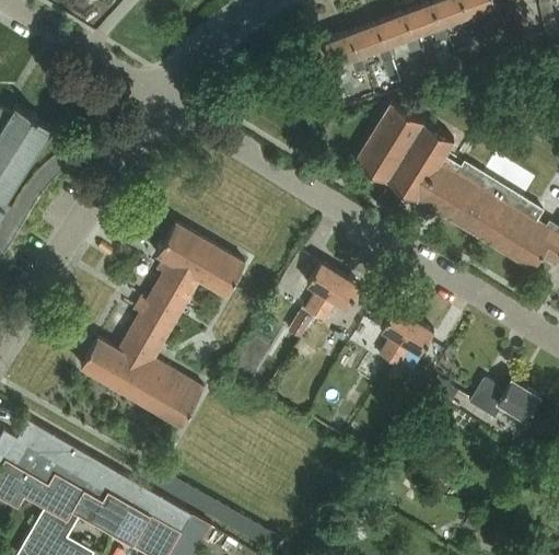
[(475,32),(470,18),(467,19),(461,0),(445,0),(432,6),(440,29),(443,27),(461,21),(466,35),(475,32)]
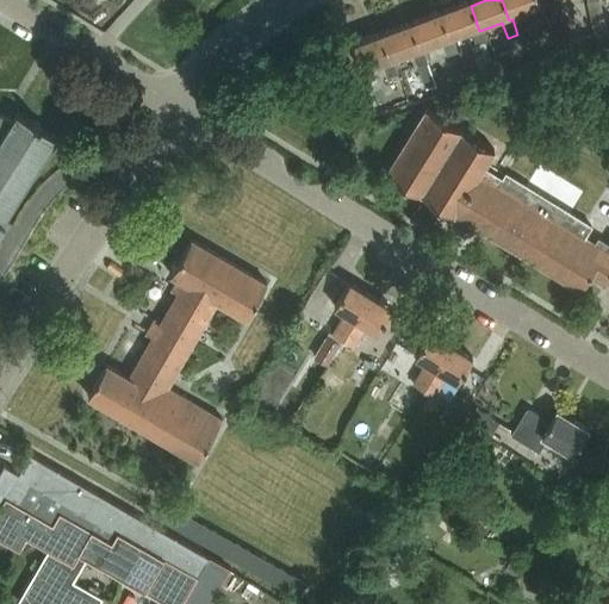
[(536,0),(502,0),(509,20),(513,19),(532,11),(538,27),(539,27),(544,41),(553,37),(548,24),(550,24),(542,6),(540,7),(536,0)]
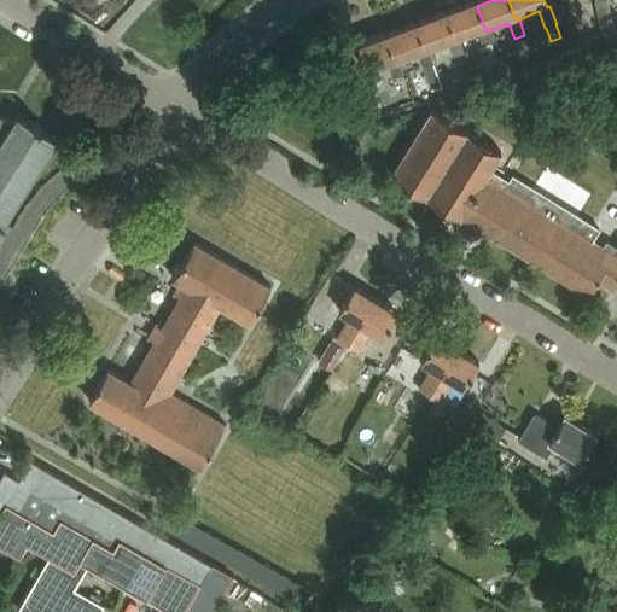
[(595,0),(604,38),(615,35),(606,0),(595,0)]
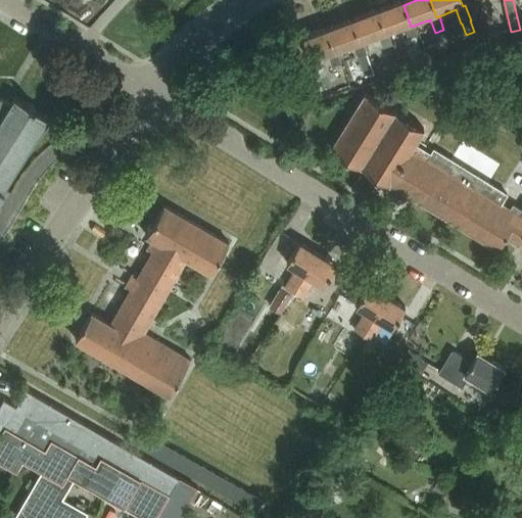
[(411,27),(404,5),(378,14),(385,36),(388,35),(405,29),(410,42),(417,39),(418,39),(414,26),(411,27)]
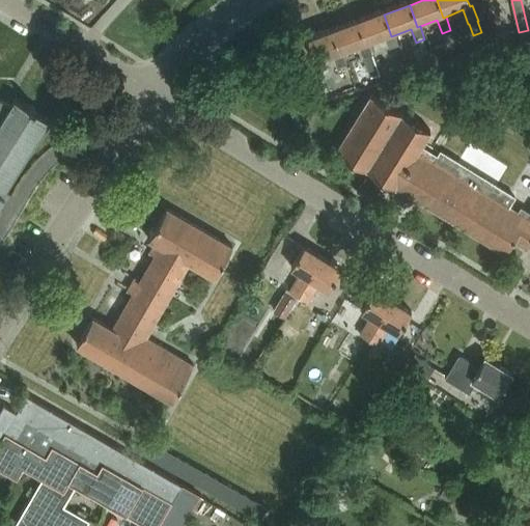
[(398,48),(394,35),(391,36),(384,15),(358,24),(366,47),(368,46),(386,38),(390,51),(398,48)]
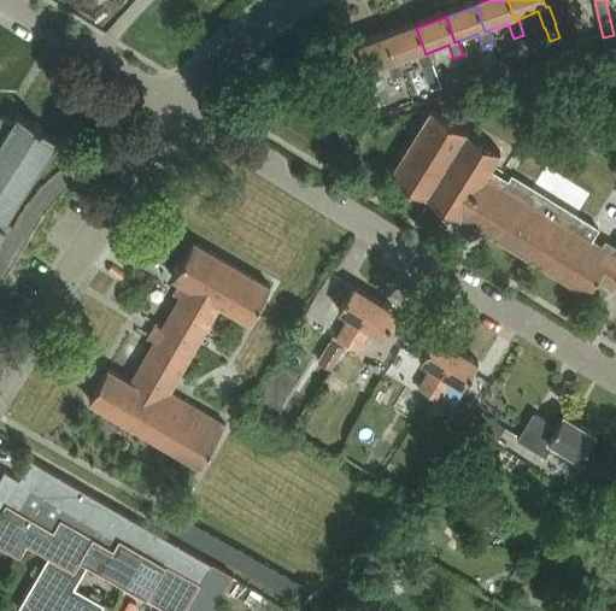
[(426,54),(416,28),(386,39),(396,64),(398,63),(418,57),(432,94),(443,90),(428,53),(426,54)]
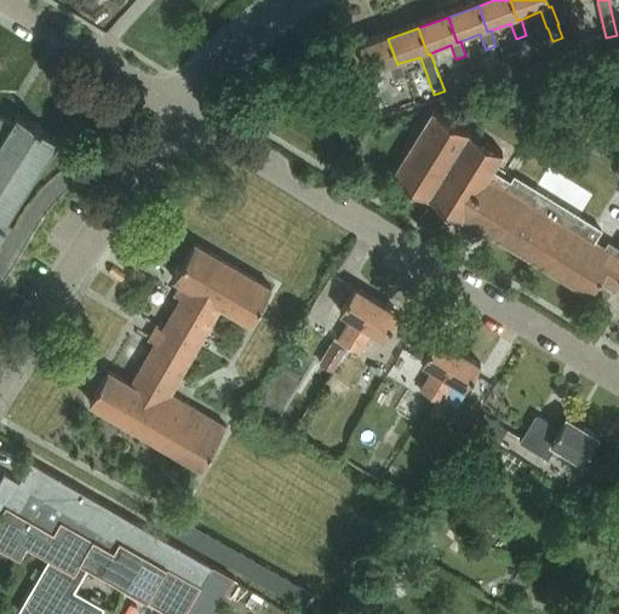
[(406,80),(400,63),(397,64),(388,39),(357,51),(366,76),(389,68),(395,84),(406,80)]
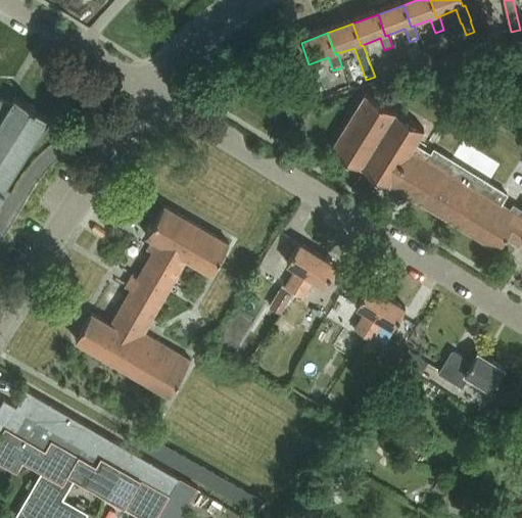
[(417,39),(410,42),(405,44),(413,66),(425,62),(417,39)]
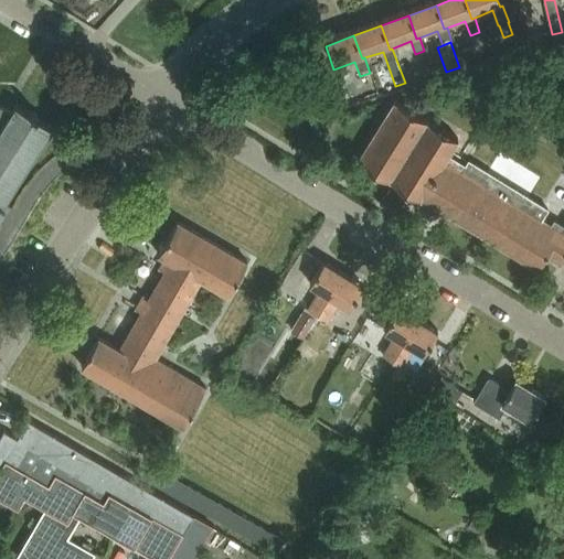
[(459,143),(396,103),(360,163),(422,203),(424,201),(539,273),(546,260),(561,269),(563,264),(563,232),(553,225),(551,229),(541,224),(549,212),(467,161),(463,169),(449,160),(459,143)]
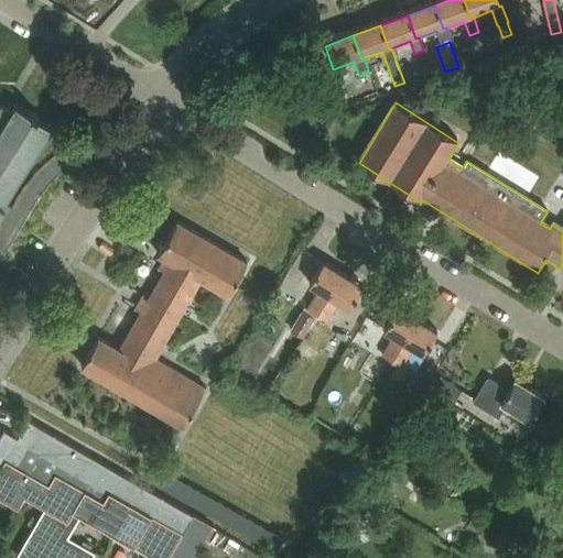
[(0,107),(0,218),(53,131),(38,122),(40,119),(34,116),(32,118),(15,108),(12,115),(0,107)]
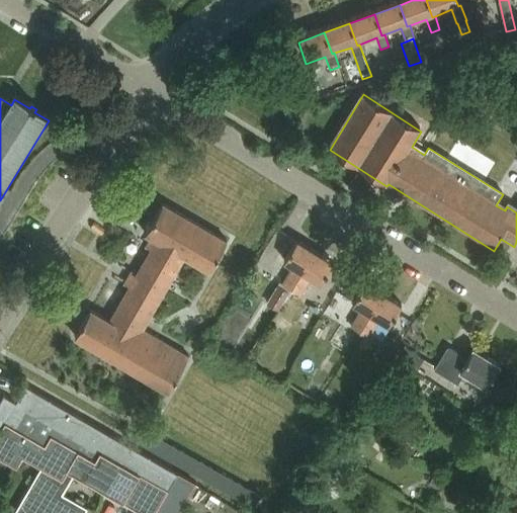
[(147,250),(153,254),(111,325),(92,314),(76,341),(169,395),(189,359),(144,333),(185,262),(209,275),(228,244),(164,207),(146,239),(152,242),(147,250)]
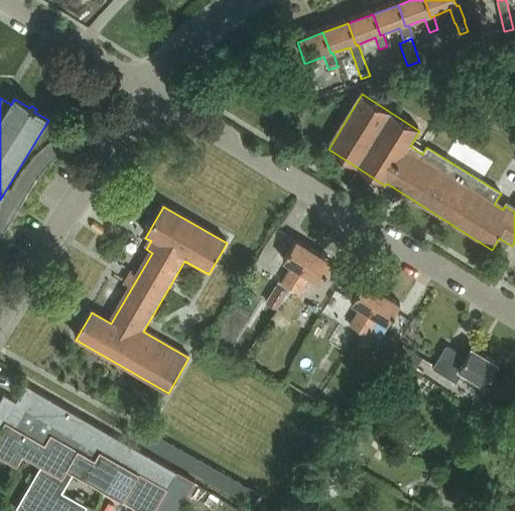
[(320,284),(333,264),(296,242),(283,262),(292,268),(282,285),(300,296),(310,279),(320,284)]
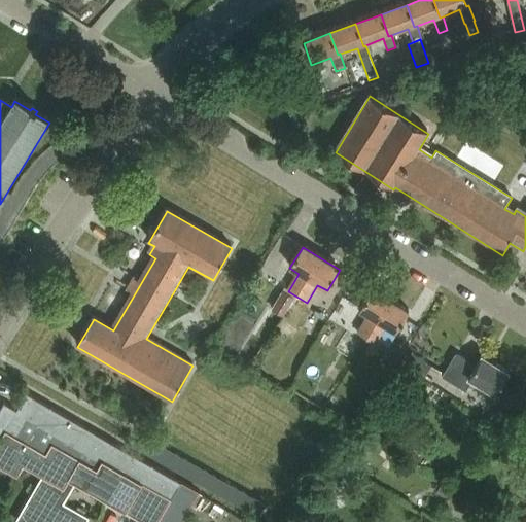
[(396,333),(410,311),(374,289),(361,310),(370,316),(358,334),(377,344),(387,326),(396,333)]
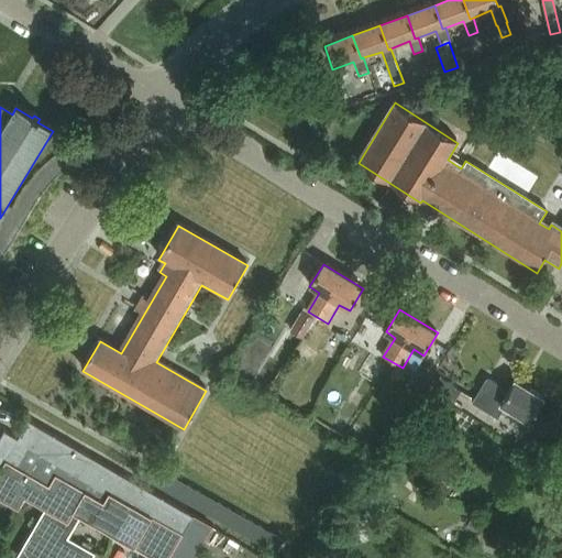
[(312,323),(300,315),(288,335),(300,341),(312,323)]
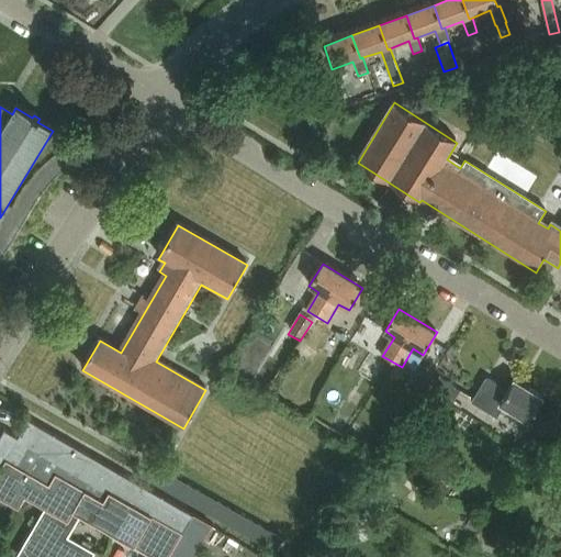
[(459,394),(436,379),(428,392),(450,407),(459,394)]
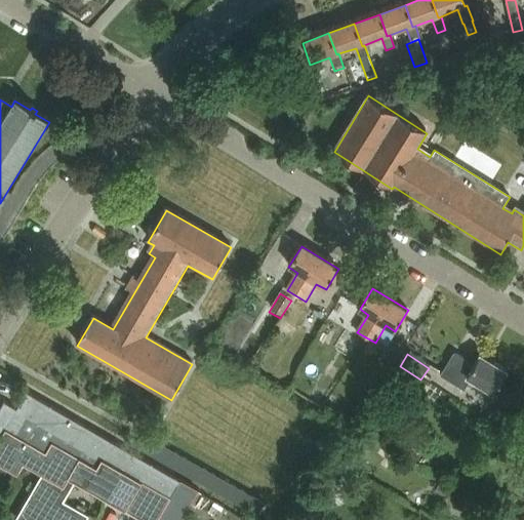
[(493,395),(507,372),(481,357),(473,370),(466,366),(468,363),(454,355),(440,377),(460,390),(468,378),(493,395)]
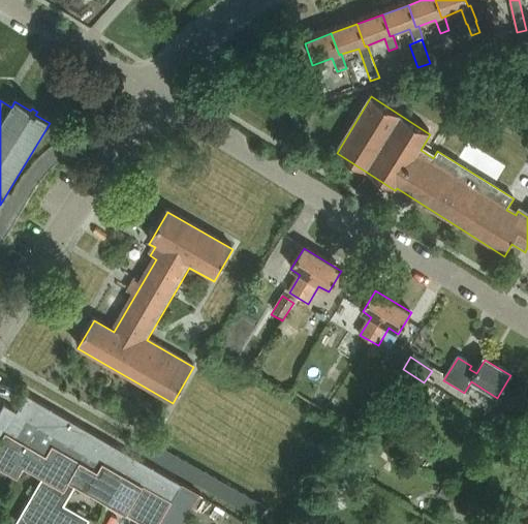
[(0,438),(3,441),(0,447),(0,470),(18,482),(24,470),(43,481),(20,523),(90,523),(64,509),(76,488),(142,523),(161,523),(182,486),(27,399),(17,417),(5,410),(0,419),(0,438)]
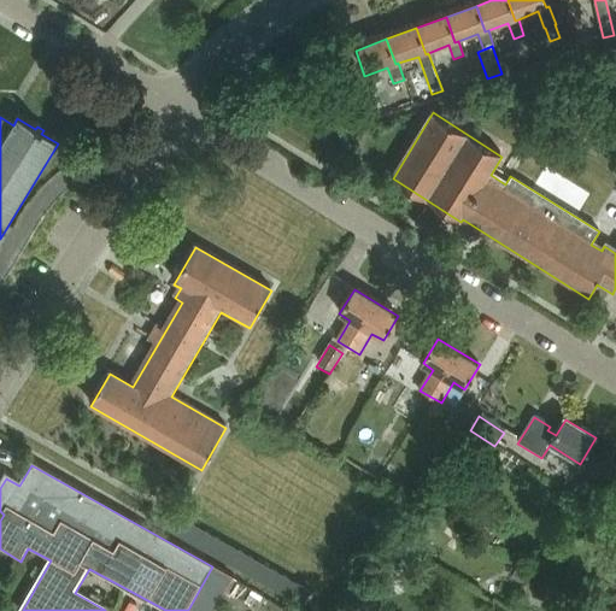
[(304,609),(311,595),(166,513),(158,528),(304,609)]
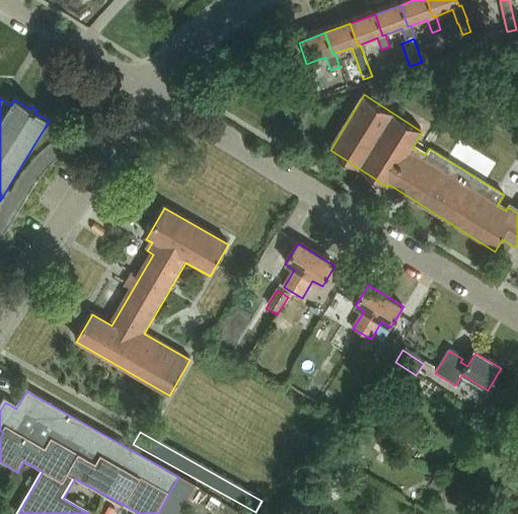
[(434,482),(430,490),(438,495),(442,487),(434,482)]
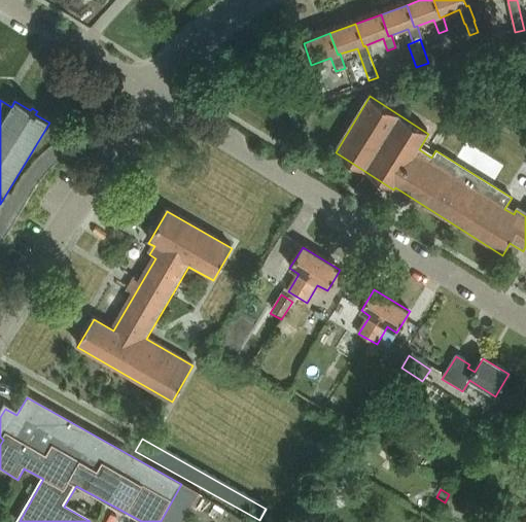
[(327,512),(349,506),(345,490),(323,495),(327,512)]
